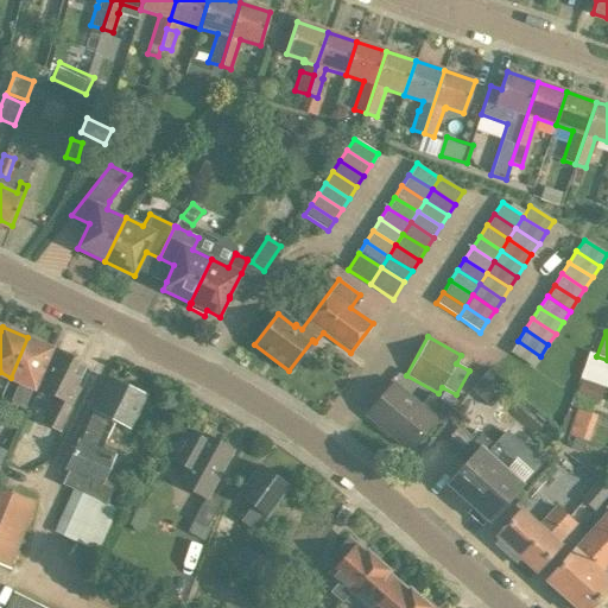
[(27,337),(11,378),(19,381),(11,401),(25,406),(33,387),(35,387),(52,348),(27,337)]
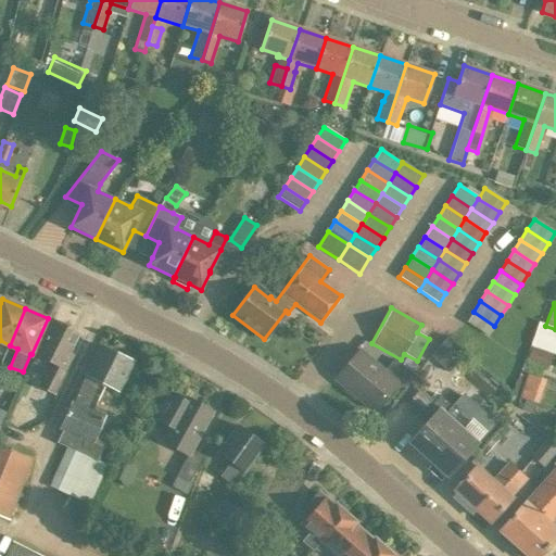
[(494,326),(474,312),(467,321),(488,336),(494,326)]
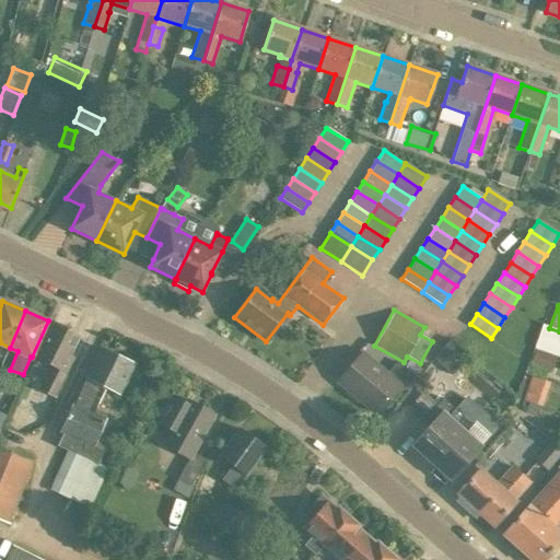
[(53,368),(41,392),(53,398),(73,360),(70,358),(79,339),(54,326),(36,359),(53,368)]
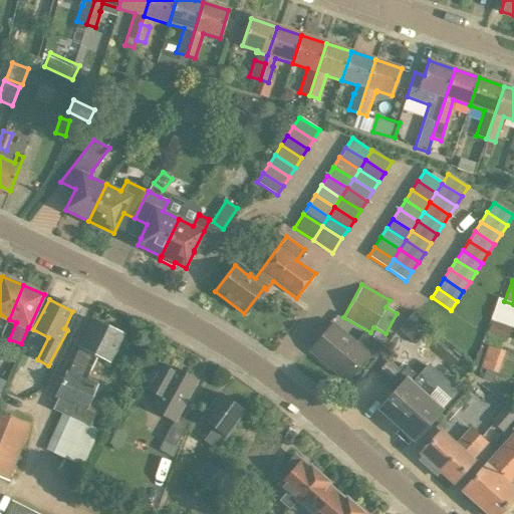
[(490,319),(510,325),(513,311),(513,309),(500,305),(499,306),(495,304),(490,319)]
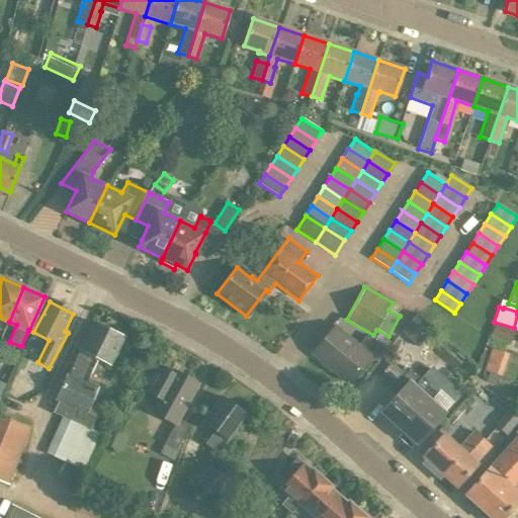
[(401,332),(418,347),(434,329),(417,314),(401,332)]
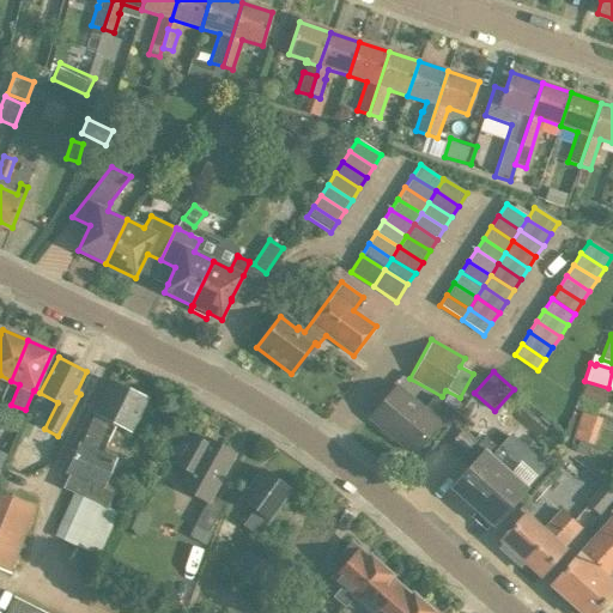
[(73,493),(97,505),(117,515),(119,513),(110,509),(116,496),(113,495),(119,483),(108,477),(116,460),(102,453),(115,425),(131,432),(146,399),(108,381),(92,414),(93,414),(66,474),(68,475),(62,489),(73,493)]
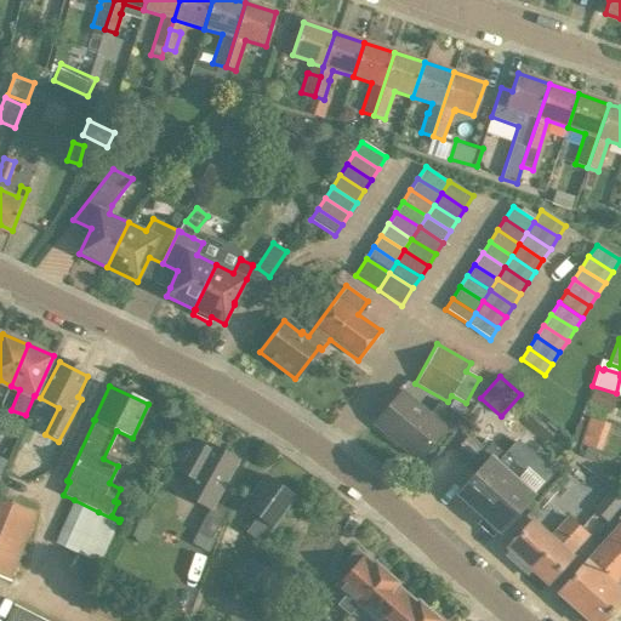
[(587,405),(610,414),(617,396),(593,387),(587,405)]
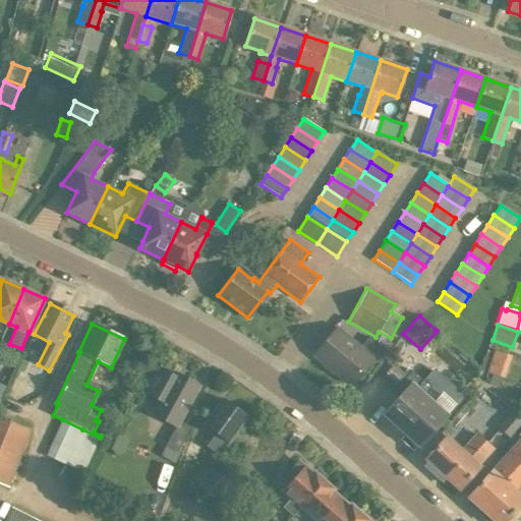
[(336,328),(313,354),(350,385),(371,358),(378,363),(388,351),(368,336),(359,348),(336,328)]
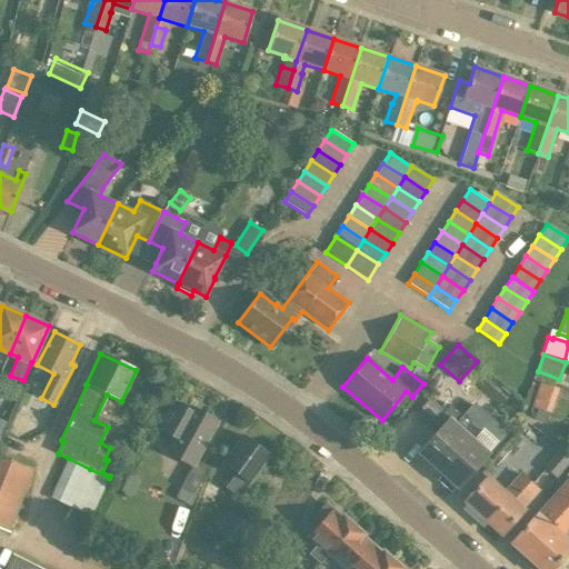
[(531,407),(537,409),(550,413),(560,389),(539,381),(531,407)]
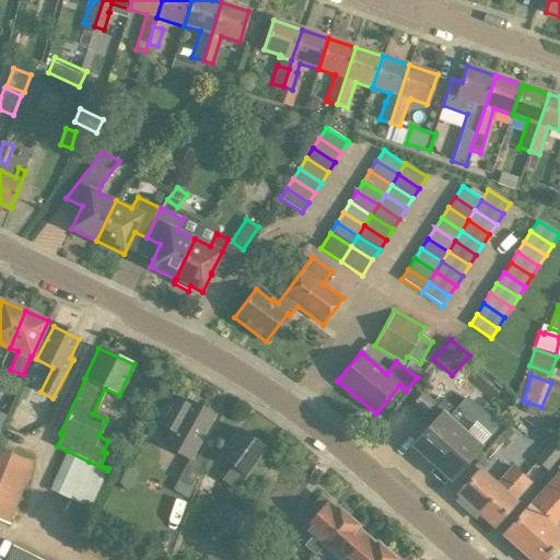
[(186,404),(171,395),(155,421),(172,430),(163,445),(188,459),(177,479),(189,486),(205,459),(194,453),(214,416),(188,400),(186,404)]
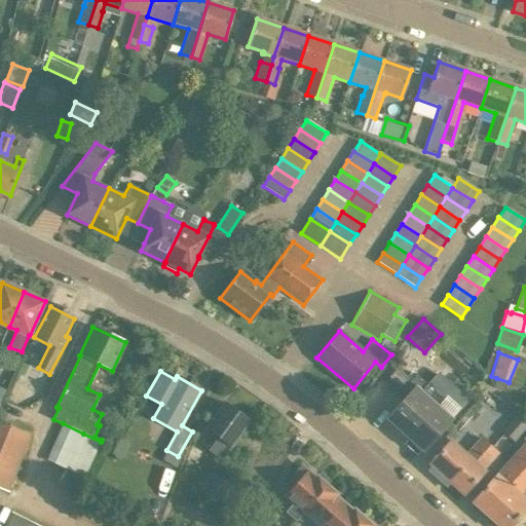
[(387,419),(409,438),(404,444),(417,456),(467,401),(438,375),(428,385),(416,374),(397,397),(403,403),(387,419)]
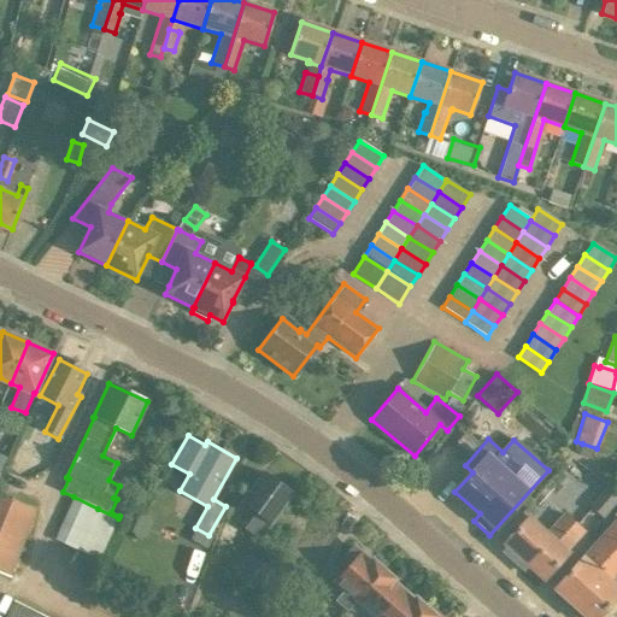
[(577,454),(591,460),(595,448),(582,444),(577,454)]
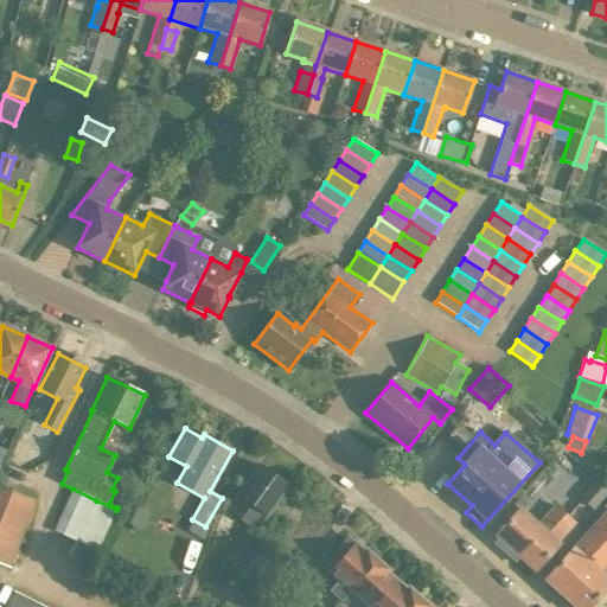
[(0,445),(0,464),(10,452),(0,445)]
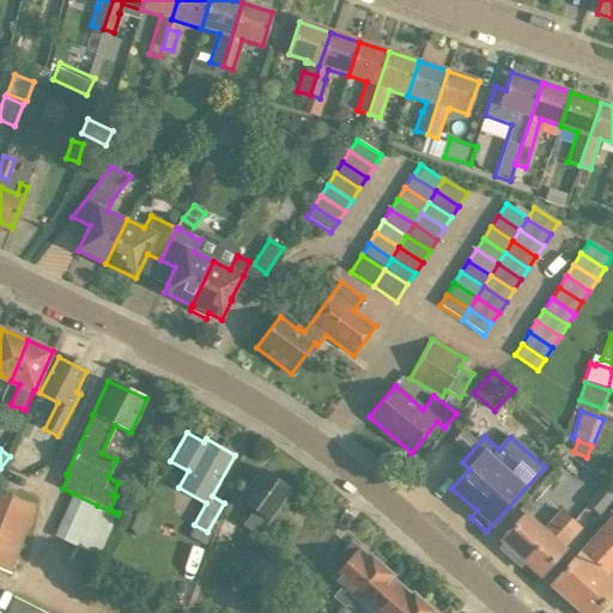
[(243,525),(258,535),(290,492),(261,471),(240,499),(254,510),(243,525)]
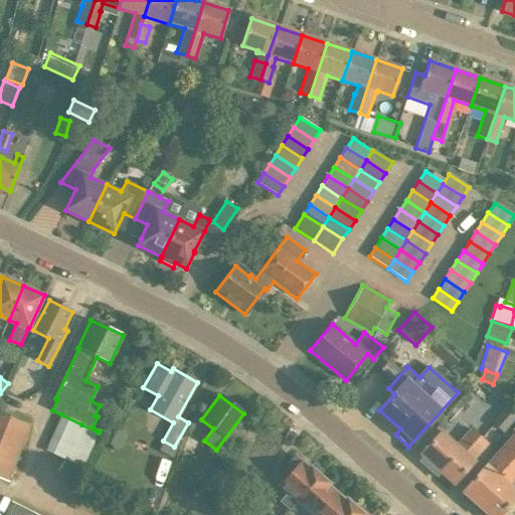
[(514,411),(507,404),(491,422),(503,434),(514,419),(514,411)]
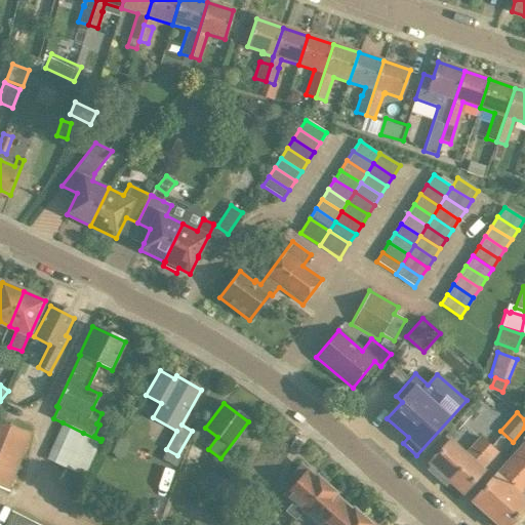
[(0,487),(11,492),(34,435),(0,419),(0,487)]
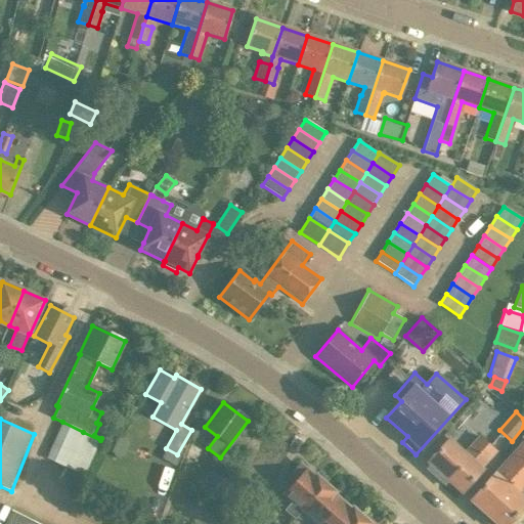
[(62,422),(58,431),(80,440),(83,432),(62,422)]
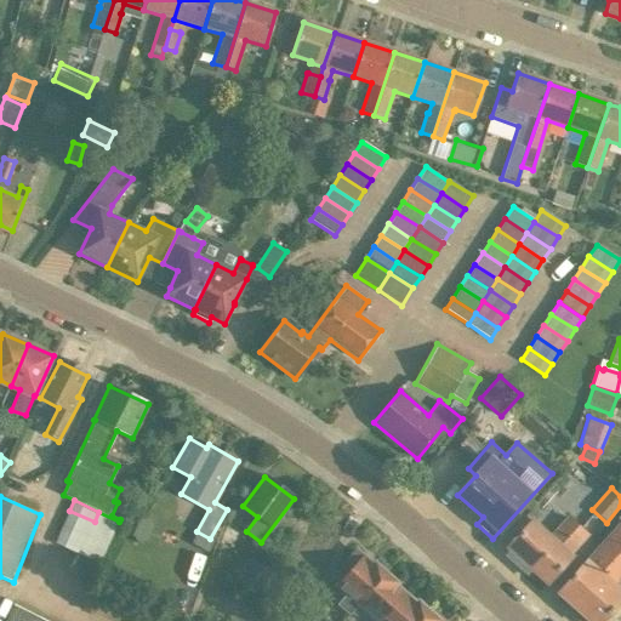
[(69,511),(64,522),(90,533),(95,522),(69,511)]
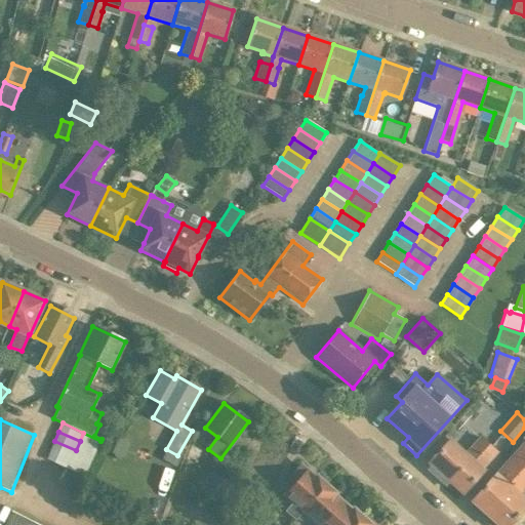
[(83,433),(80,441),(76,450),(72,459),(68,469),(84,477),(101,441),(83,433)]
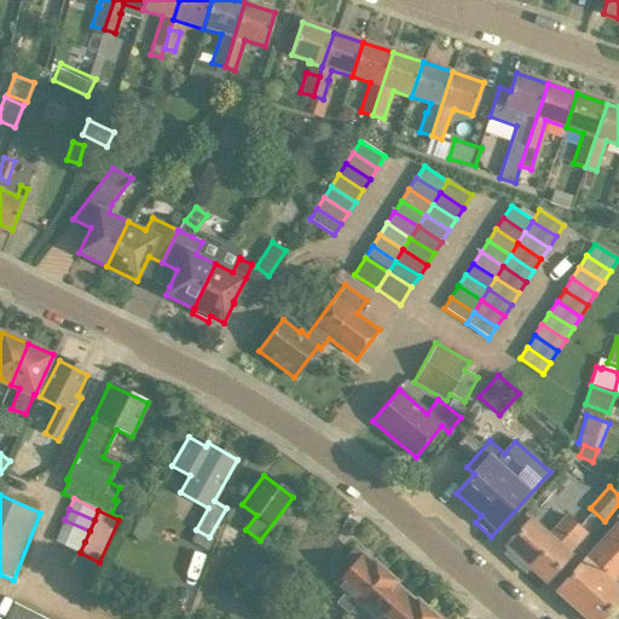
[(618,512),(614,518),(618,521),(557,591),(588,618),(601,618),(618,599),(618,512)]
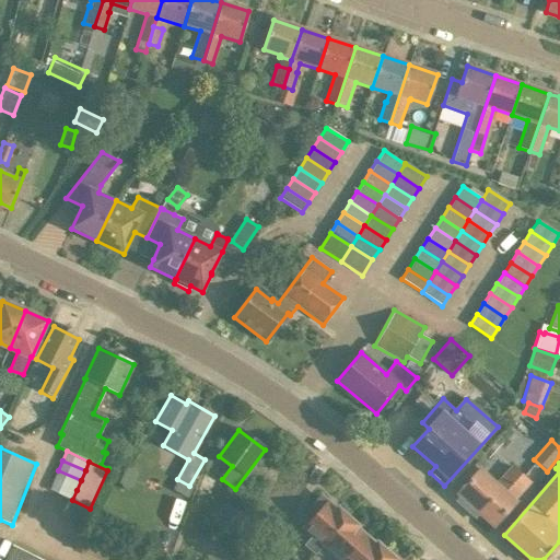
[(457,494),(493,525),(515,501),(513,499),(528,481),(512,467),(497,486),(479,470),(457,494)]
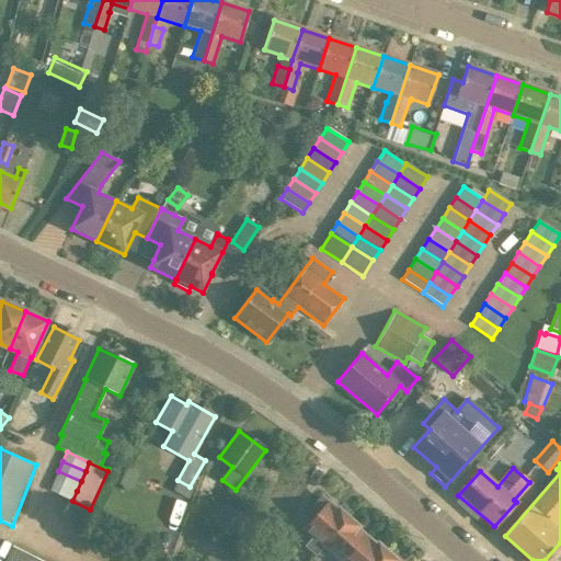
[(58,471),(54,481),(77,491),(81,481),(58,471)]
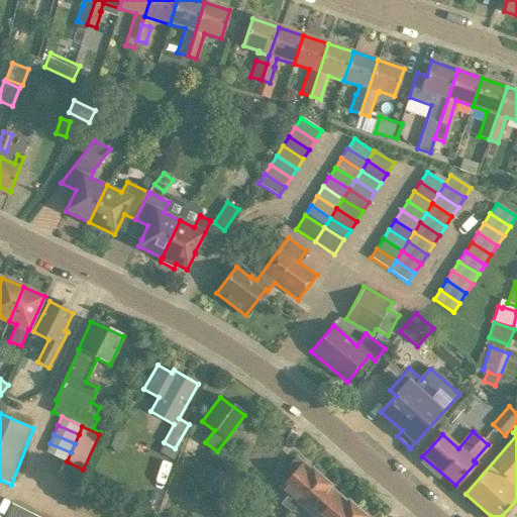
[(45,451),(67,461),(71,452),(49,443),(45,451)]
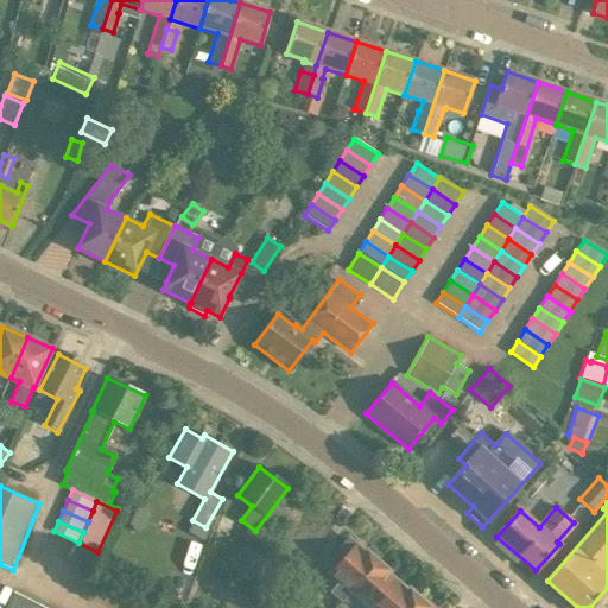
[(342,603),(352,593),(378,562),(368,553),(363,553),(347,539),(330,558),(337,565),(330,574),(340,581),(329,593),(342,603)]
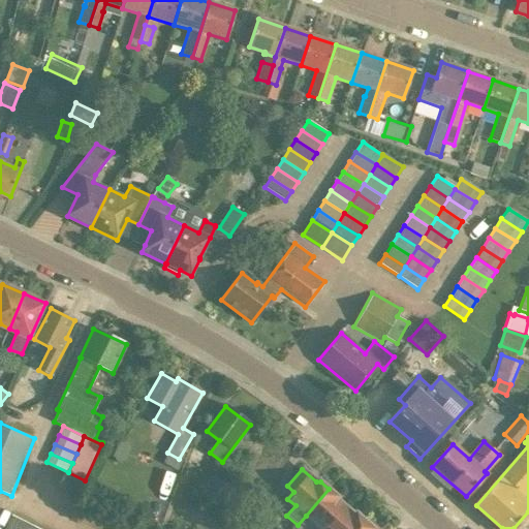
[(215,474),(199,495),(218,509),(234,489),(215,474)]
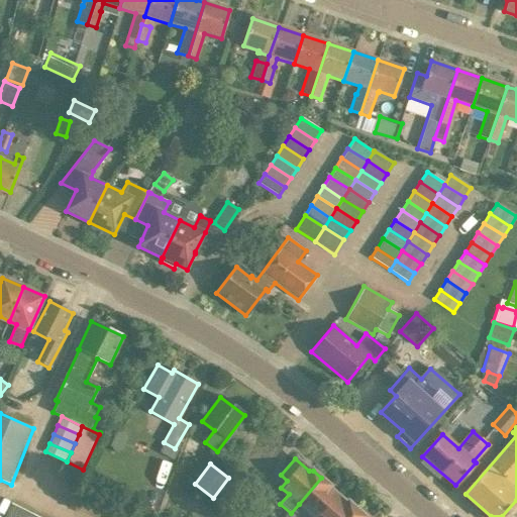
[(299,504),(314,516),(318,516),(337,496),(330,489),(329,485),(321,478),(299,504)]
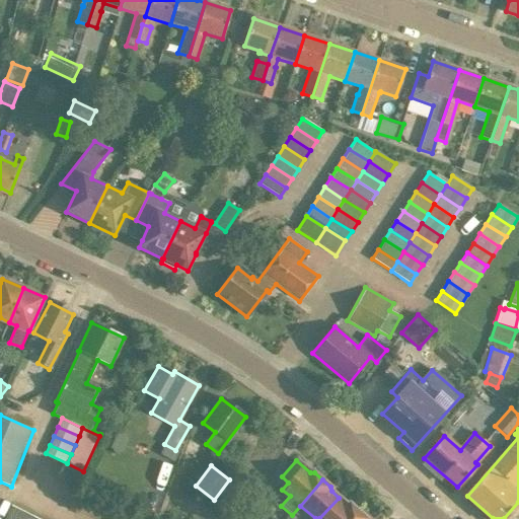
[(351,518),(359,511),(350,503),(348,505),(339,498),(319,518),(351,518)]
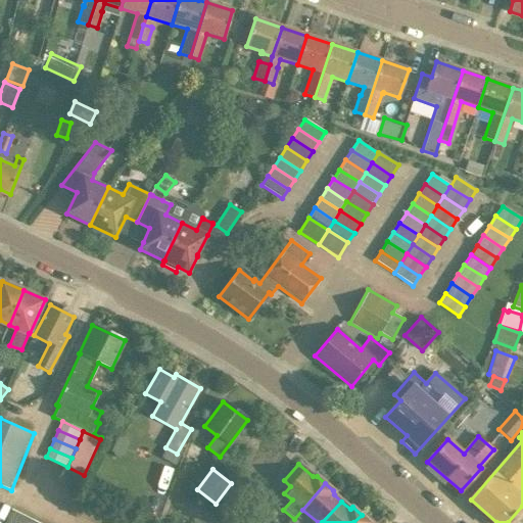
[(4,522),(16,522),(21,514),(11,509),(4,522)]
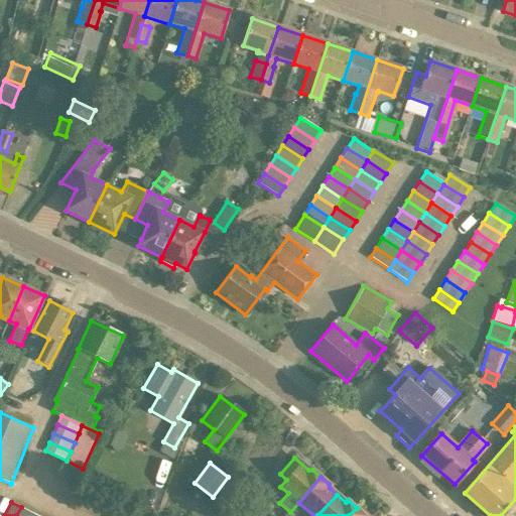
[(16,515),(28,515),(30,512),(21,507),(16,515)]
